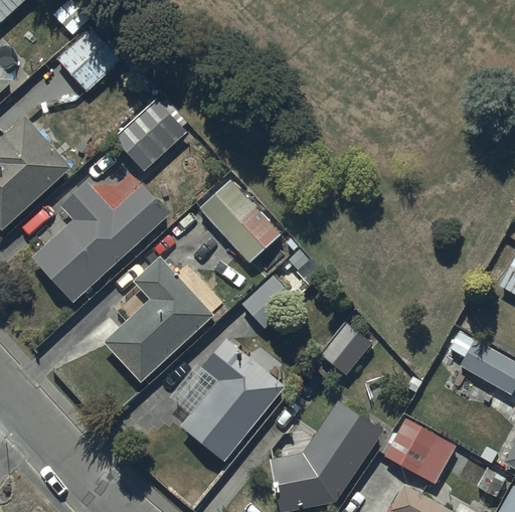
[(0,0),(0,23),(25,0),(0,0)]
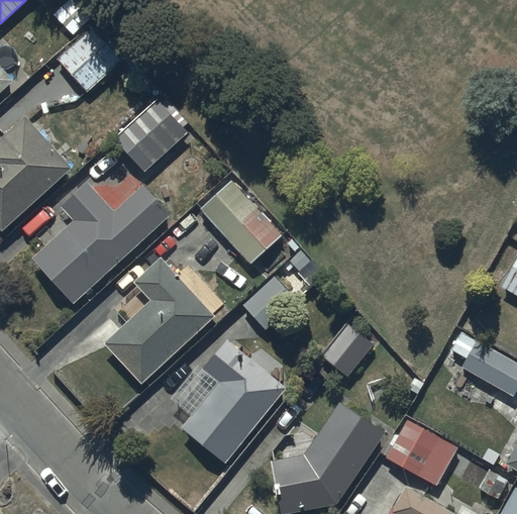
[(72,0),(69,0),(55,14),(73,34),(90,19),(72,0)]
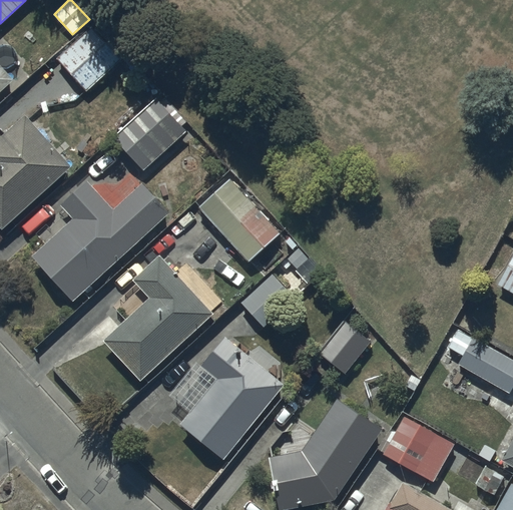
[(92,27),(57,58),(86,91),(121,60),(92,27)]
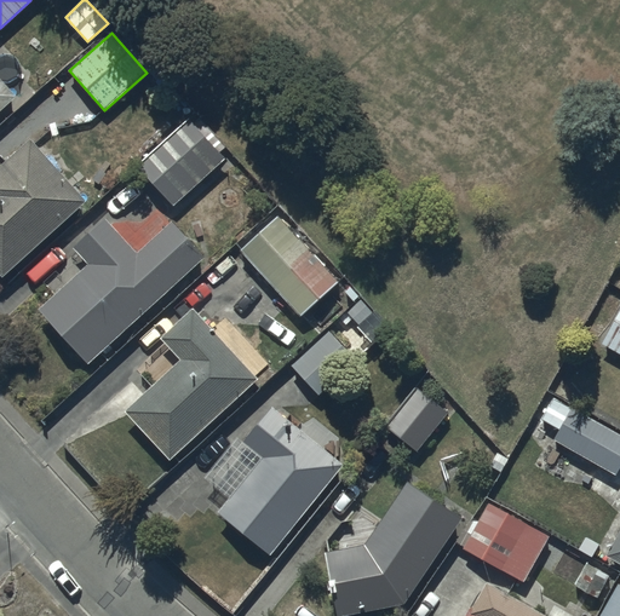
[(0,79),(0,109),(15,97),(0,79)]
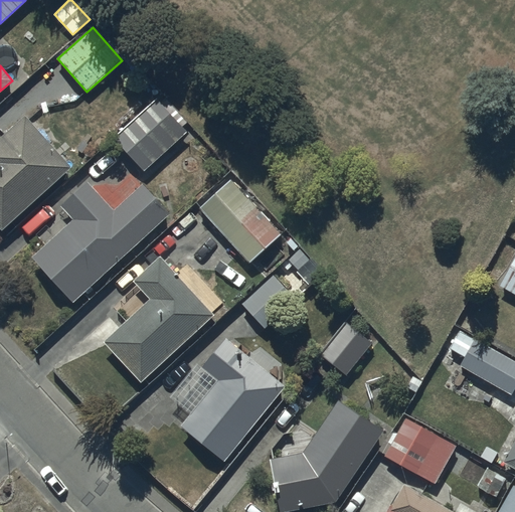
[(187,122),(164,99),(160,103),(155,98),(113,138),(146,172),(187,132),(182,127),(187,122)]
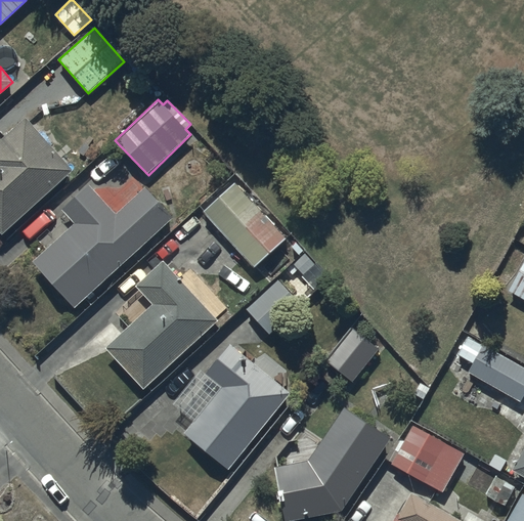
[(0,230),(2,232),(72,170),(26,118),(0,139),(0,230)]
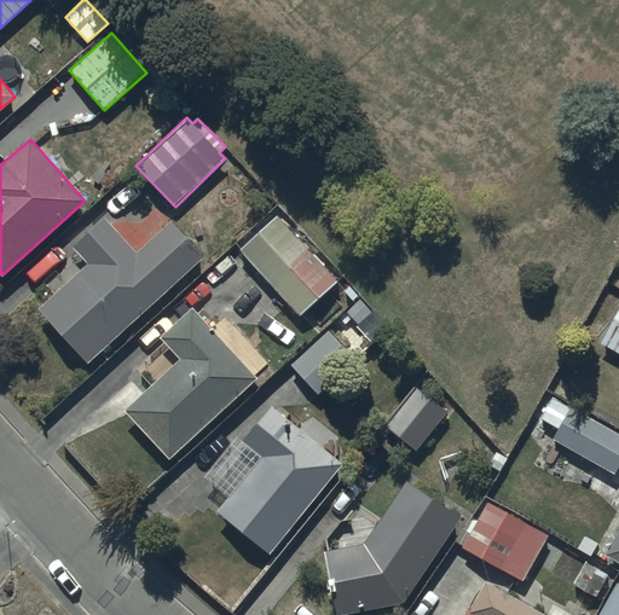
[(277,216),(242,248),(246,253),(242,255),(298,317),(336,280),(277,216)]
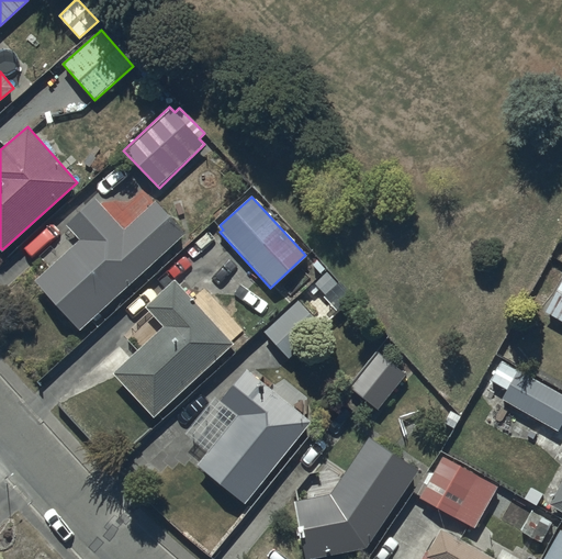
[(124,230),(94,199),(68,224),(80,237),(35,281),(82,330),(184,232),(155,200),(124,230)]
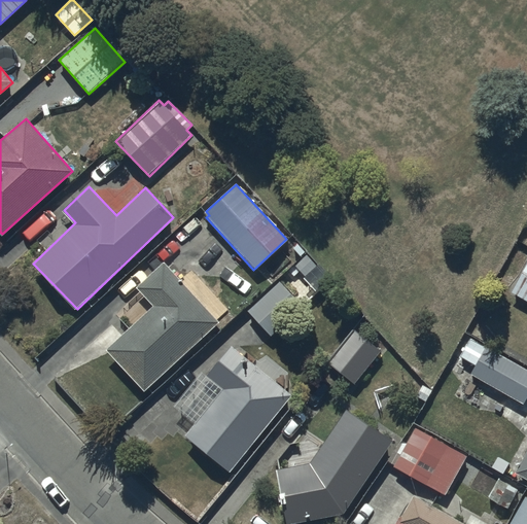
[(165,262),(137,287),(154,307),(107,350),(145,391),(220,322),(165,262)]
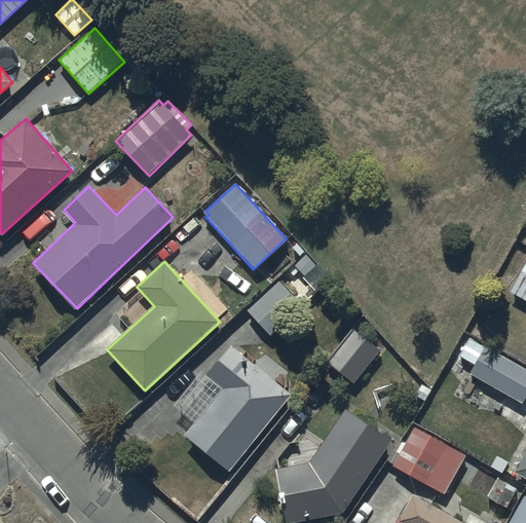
[(525,262),(511,291),(525,299),(525,262)]
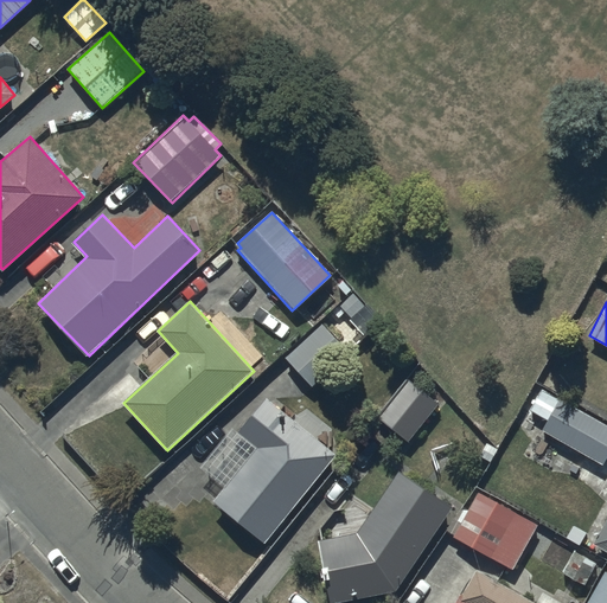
[(439,404),(406,379),(375,418),(408,443),(439,404)]
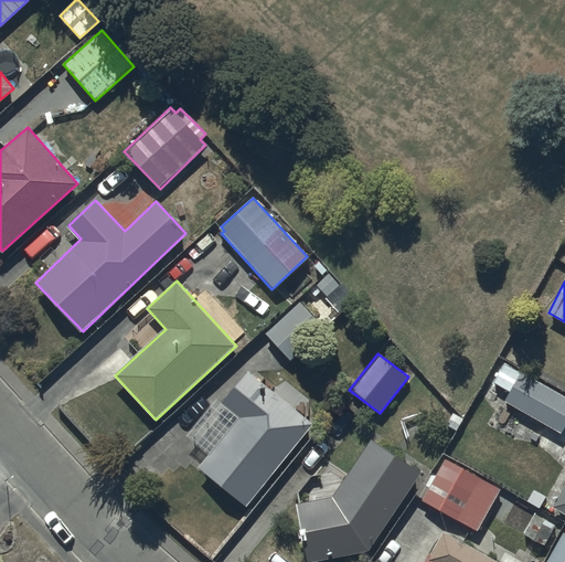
[(564,427),(564,398),(503,366),(493,384),(511,394),(507,403),(563,433),(564,427)]
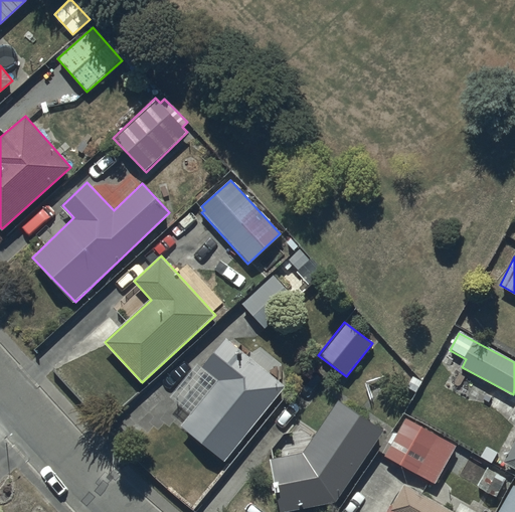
[(286,385),(224,336),(200,367),(203,370),(194,381),(207,392),(181,425),(224,461),(286,385)]
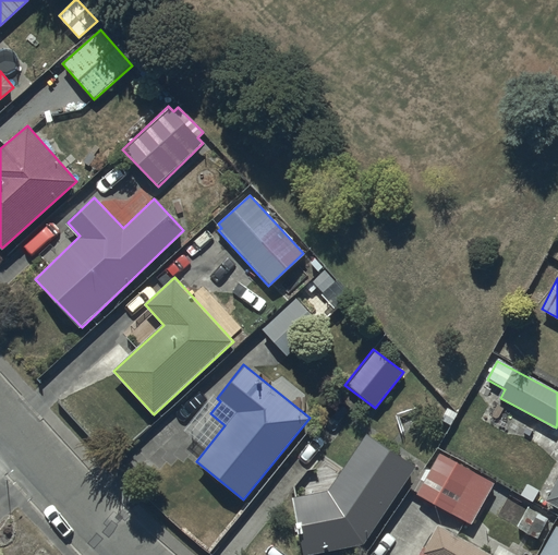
[(329,491),(294,497),(302,554),(315,554),(362,546),(415,467),(367,433),(329,491)]
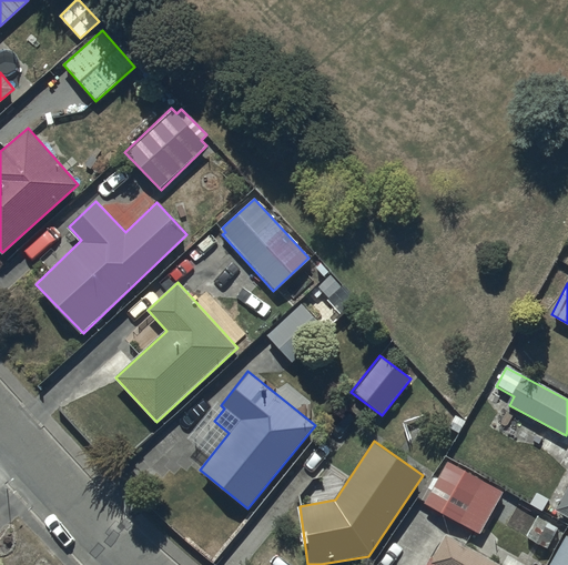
[(501,492),(448,463),(438,480),(434,477),(427,490),(432,492),(425,504),(479,534),(501,492)]
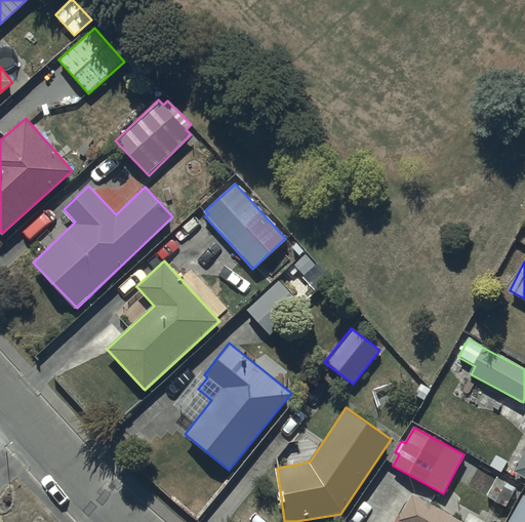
[(524,453),(515,472),(524,477),(524,453)]
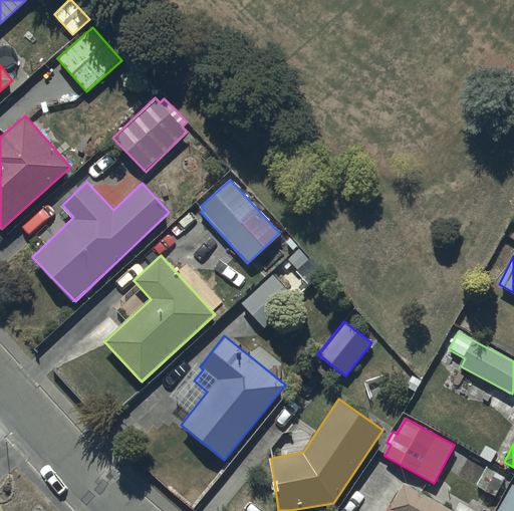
[(454,510),(405,483),(388,510),(454,510)]
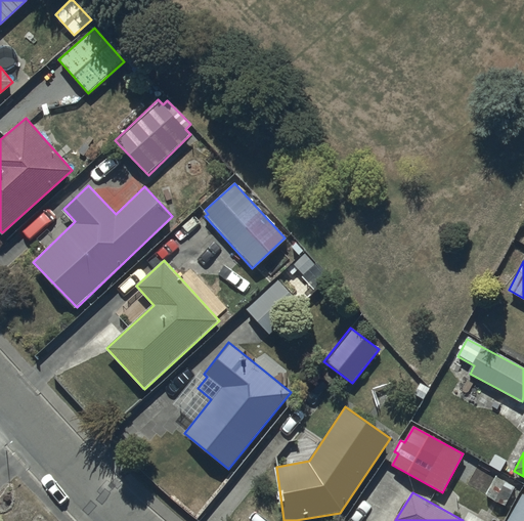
[(523,520),(523,495),(521,494),(507,520),(523,520)]
